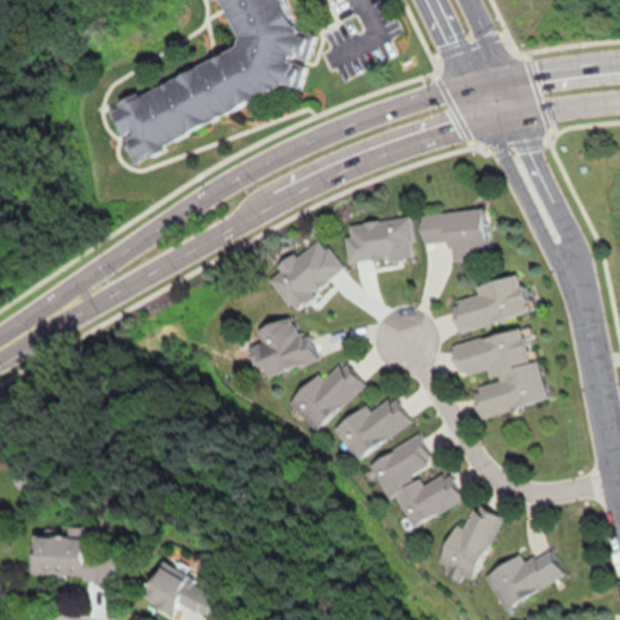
[(210,0),(219,3),(239,45),(114,105),(110,116),(131,159),(281,87),(294,91),(300,87),(314,36),(299,33),(283,0),(210,0)]
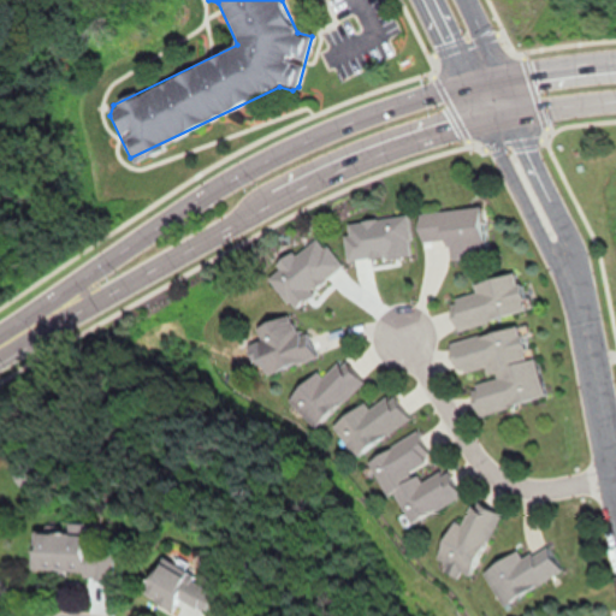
[(486,250),(477,202),(415,213),(421,241),(445,236),(449,258),(486,250)]
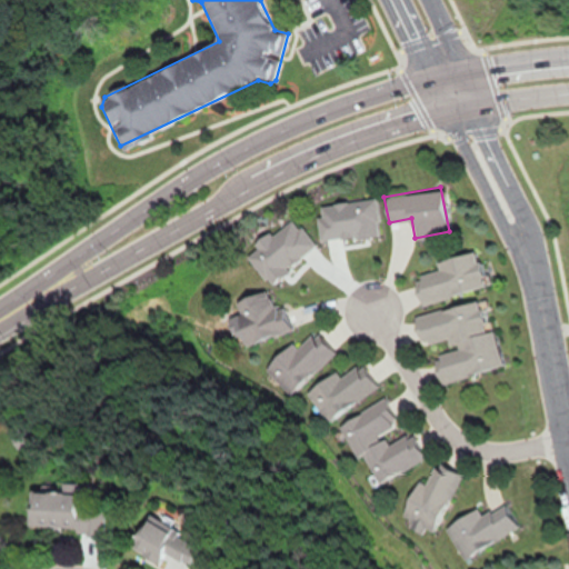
[(421,302),(486,282),(476,250),(411,270),(421,302)]
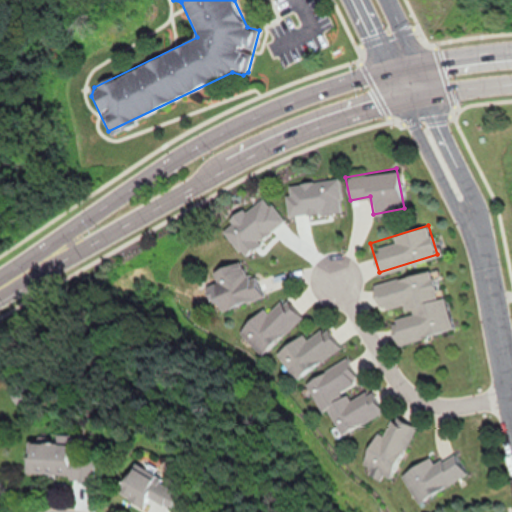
[(220,311),(261,298),(250,261),(242,264),(240,259),(207,270),(220,311)]
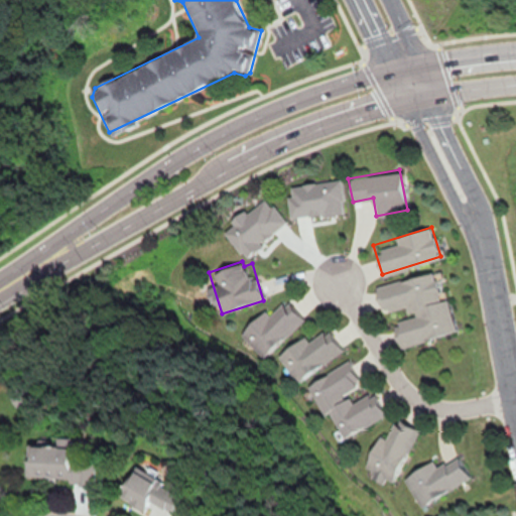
[(375,284),(382,313),(389,311),(396,347),(456,333),(447,297),(441,298),(434,270),(375,284)]
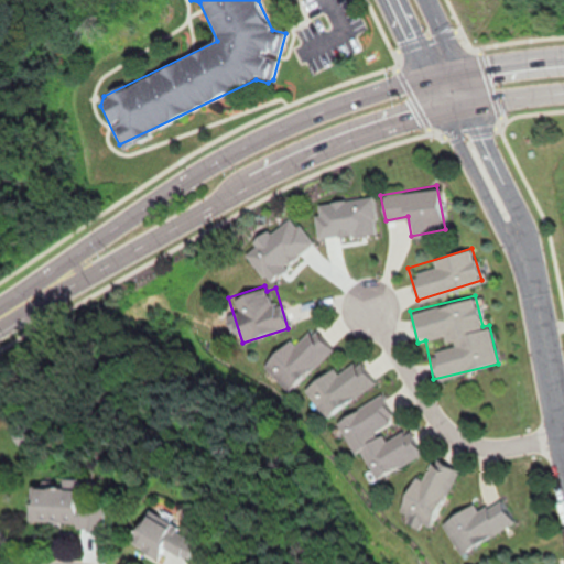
[(261,361),(281,390),(334,354),(314,325),(261,361)]
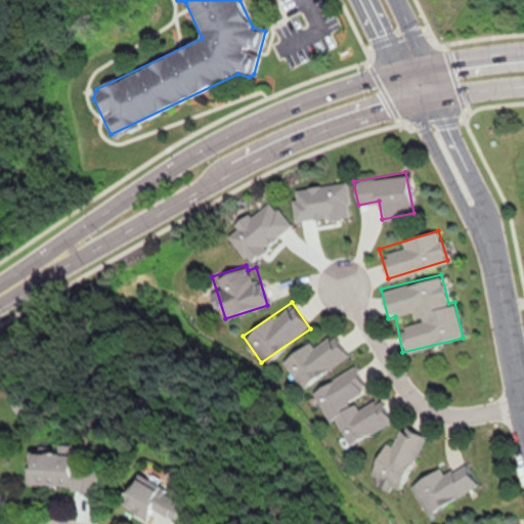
[(348,358),(331,330),(280,359),(298,388),(348,358)]
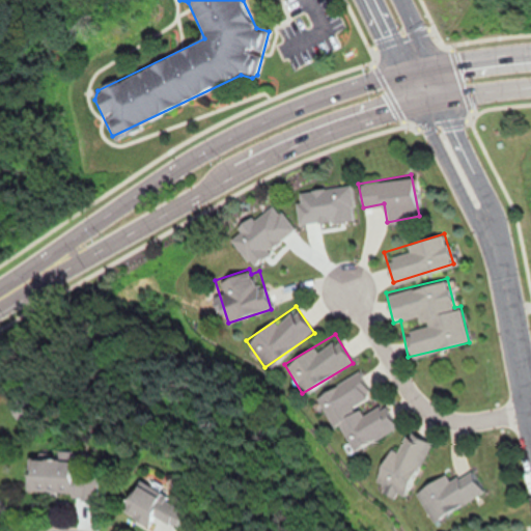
[(385,403),(362,415),(357,403),(371,396),(359,371),(313,394),(330,428),(338,424),(352,452),(397,429),(385,403)]
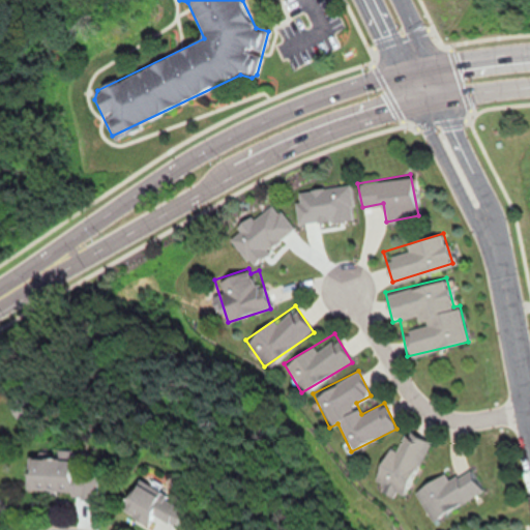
[(428,441),(411,435),(404,455),(386,448),(374,481),(381,484),(379,492),(392,497),(394,493),(406,497),(428,441)]
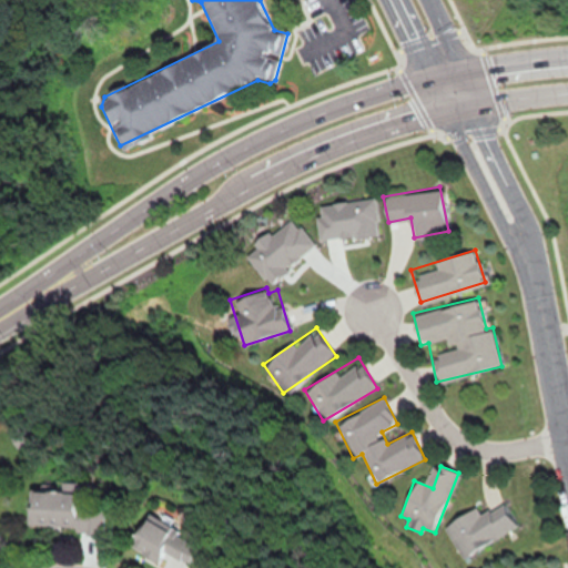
[(104,507),(78,506),(79,492),(29,490),(28,529),(104,531),(104,507)]
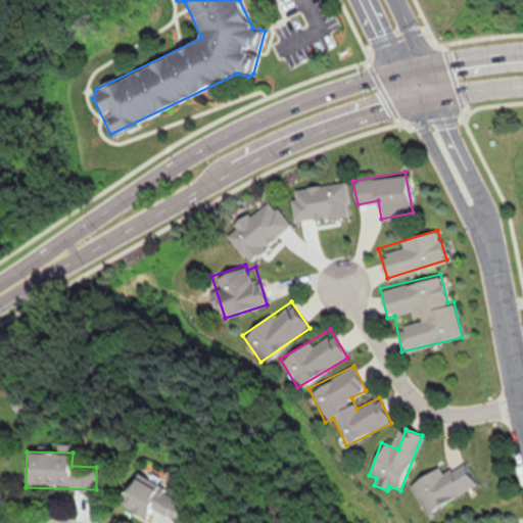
[(476,485),(467,468),(450,476),(444,464),(409,482),(424,513),(476,485)]
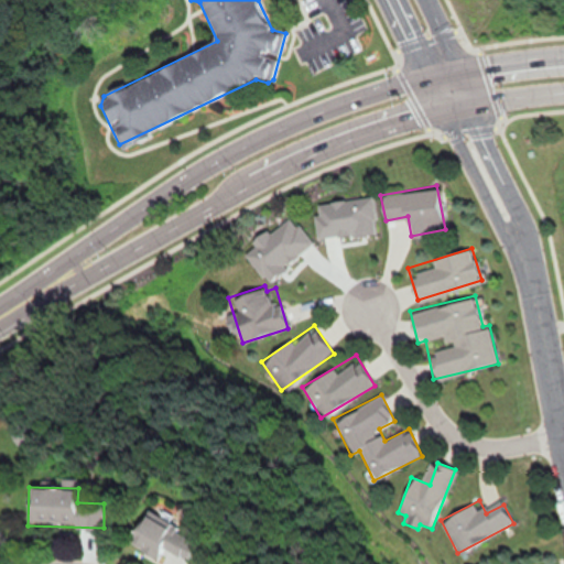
[(128,546),(161,561),(165,552),(187,562),(198,540),(143,514),(128,546)]
